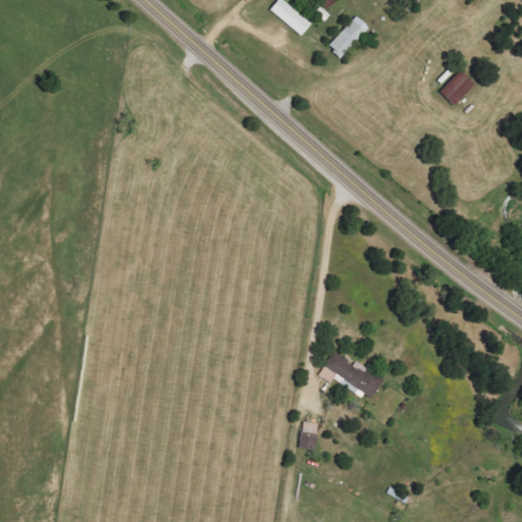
[(278,0),(269,12),(302,37),(311,24),(279,0),(278,0)]
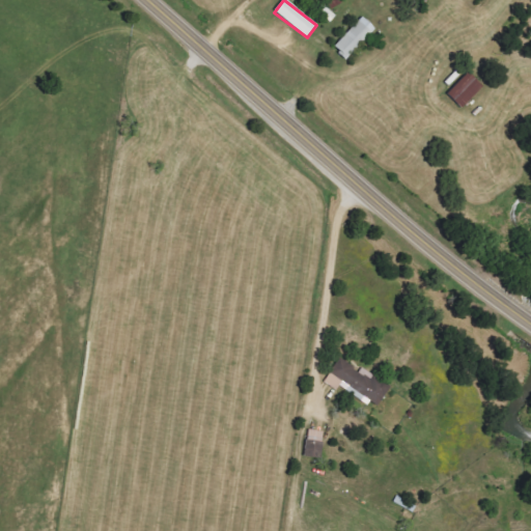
[(334,48),(346,60),(375,29),(362,18),(334,48)]
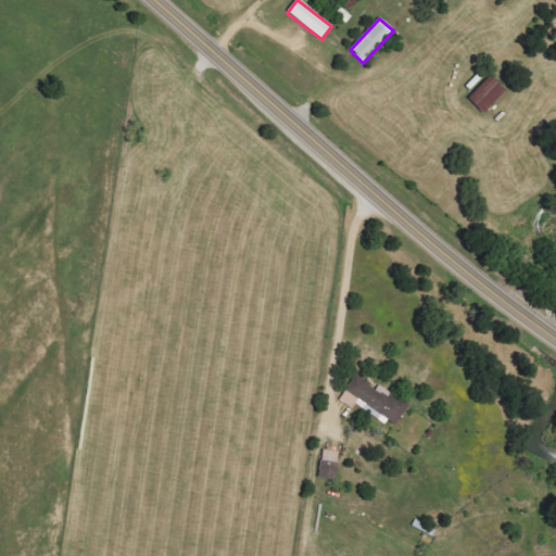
[(468,100),(484,114),(506,91),(490,76),(468,100)]
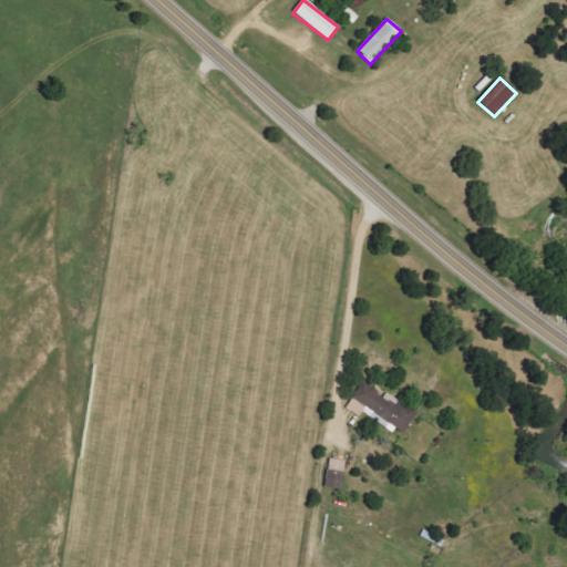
[(366,409),(403,433),(416,413),(387,393),(384,397),(362,383),(347,408),(360,416),(366,409)]
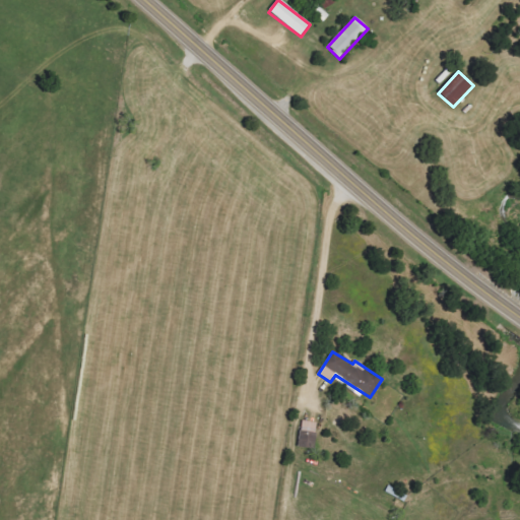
[(299,446),(315,447),(316,423),(301,421),(299,446)]
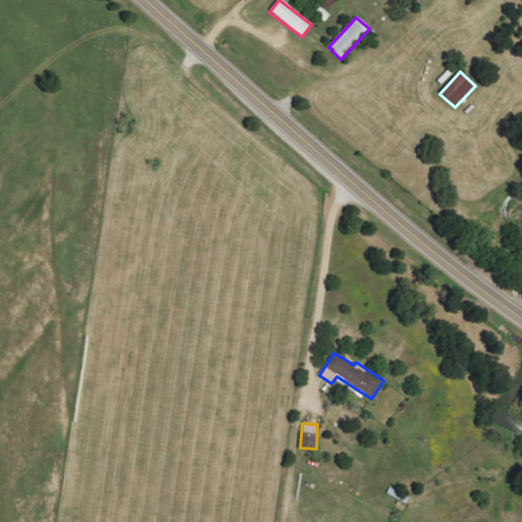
All buildings are outlined.
